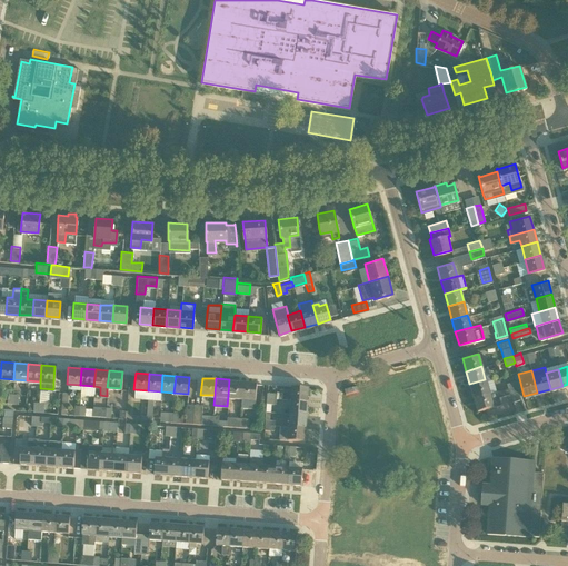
[(241,397),(242,380),(229,379),(228,396),(241,397)]
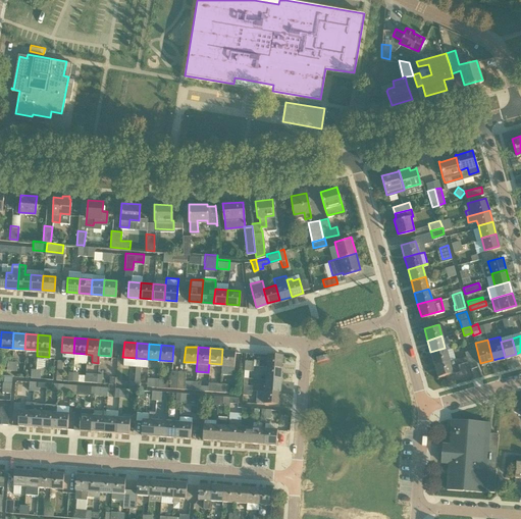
[(445,348),(430,352),(434,364),(449,360),(445,348)]
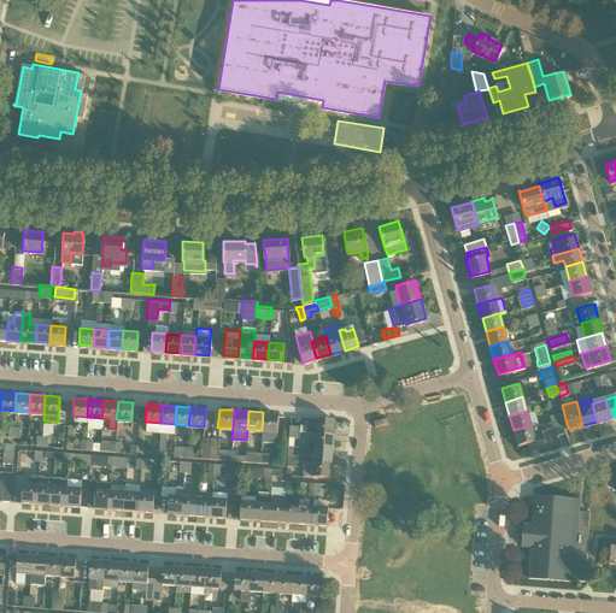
[(275,441),(277,413),(263,412),(262,430),(260,440),(275,441)]
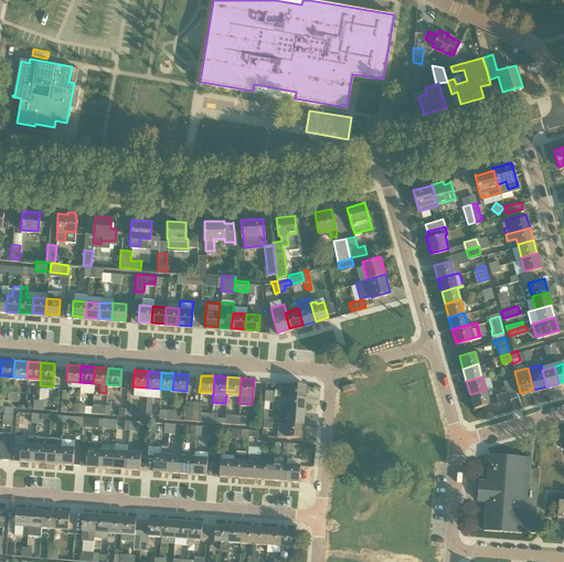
[(306,383),(289,382),(288,389),(279,388),(279,394),(288,395),(305,396),(306,383)]
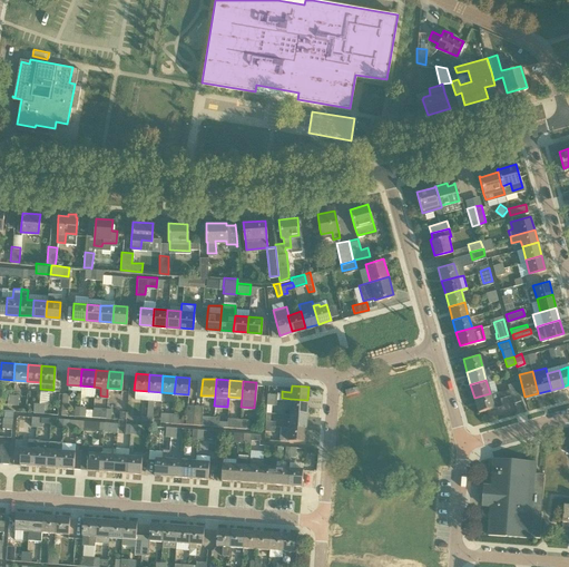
[(512,401),(521,398),(517,385),(508,388),(510,393),(512,401)]
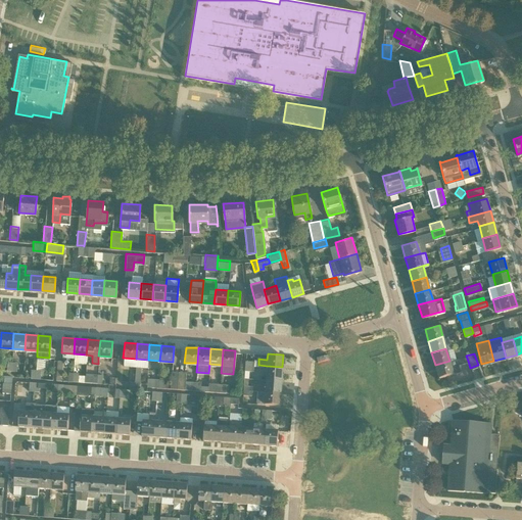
[(457,371),(460,371),(456,359),(449,361),(435,365),(438,376),(446,374),(457,371)]
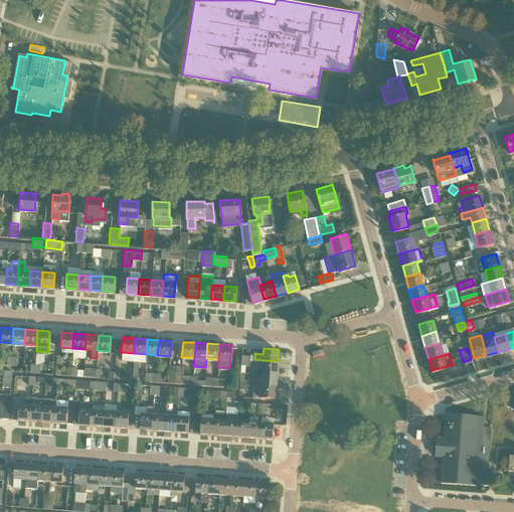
[(263,360),(262,372),(277,373),(278,361),(263,360)]
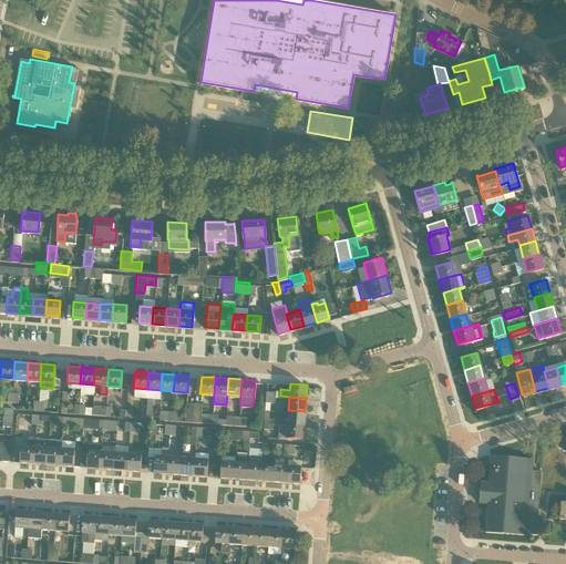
[(171,419),(191,421),(193,402),(185,401),(184,416),(177,414),(177,410),(172,409),(171,419)]
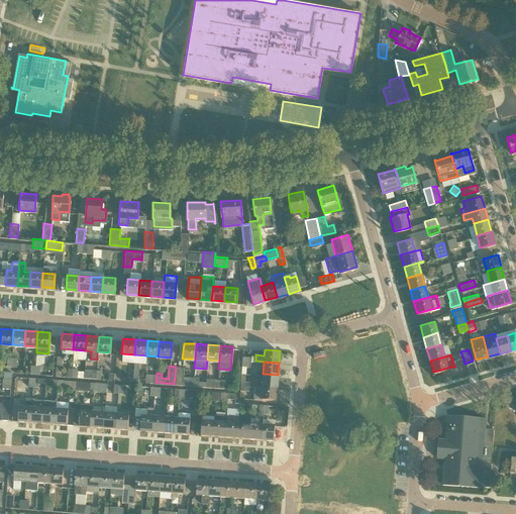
[(193,385),(193,376),(183,376),(183,367),(176,367),(174,384),(193,385)]
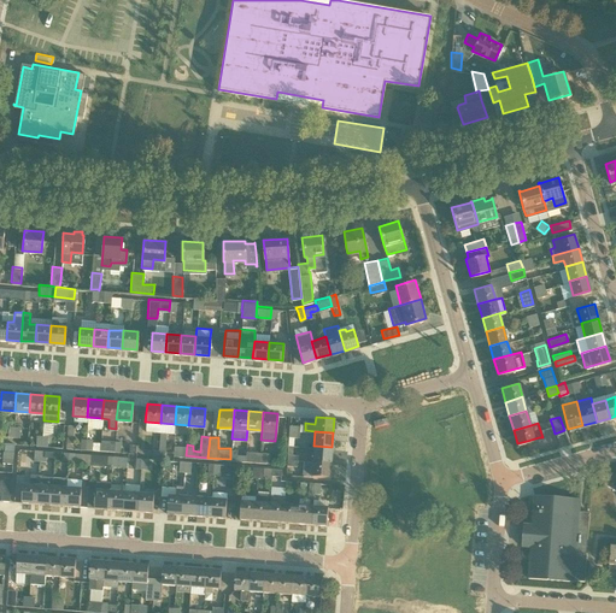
[(314,446),(312,460),(330,461),(332,447),(314,446)]
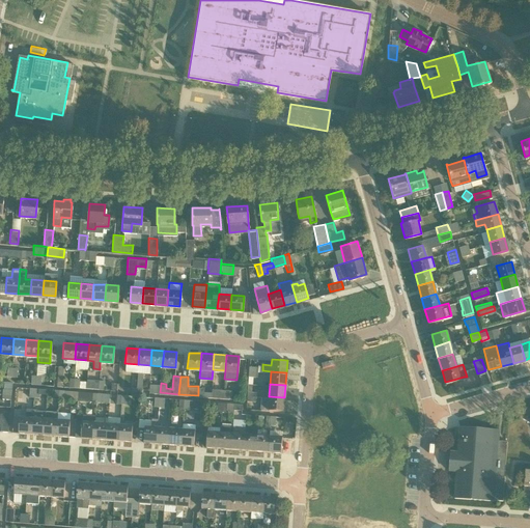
[(59,388),(58,398),(78,399),(78,390),(59,388)]
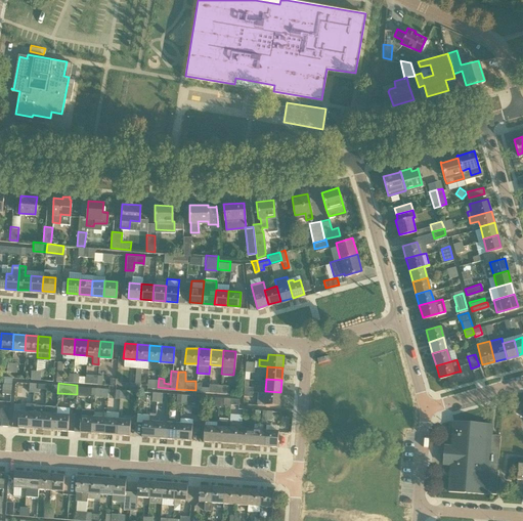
[(208,386),(208,391),(220,391),(220,383),(208,383),(208,386)]
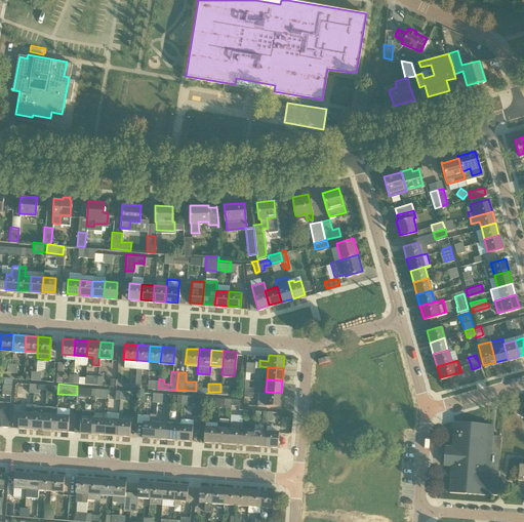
[(95,387),(87,386),(87,396),(95,396),(95,387)]
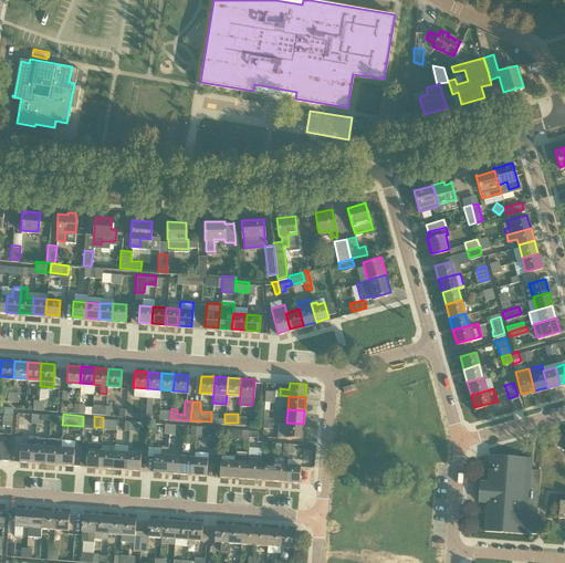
[(11,418),(1,418),(1,430),(10,430),(10,425),(11,425),(11,418)]
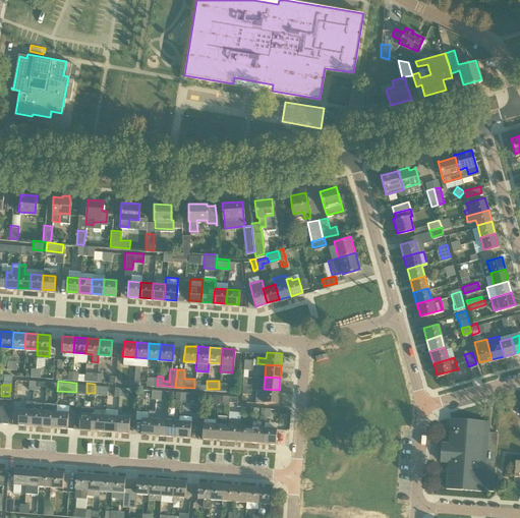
[(278,402),(279,390),(264,389),(256,388),(255,401),(278,402)]
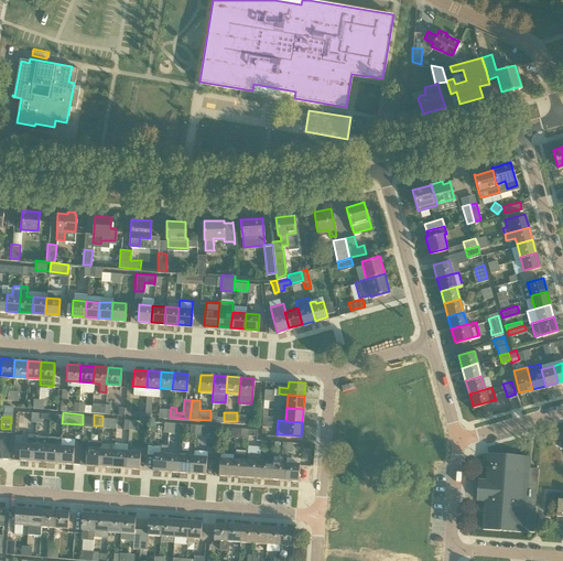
[(562,431),(562,432),(556,437),(552,442),(553,442),(560,445),(559,446),(560,446),(562,443),(562,441),(562,431)]
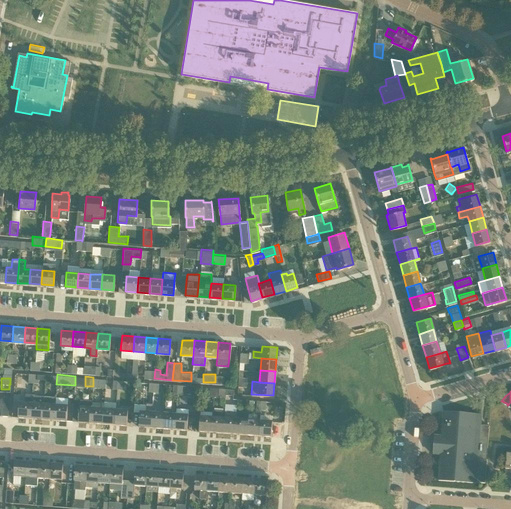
[(17,415),(26,416),(28,392),(24,392),(23,401),(18,401),(17,415)]
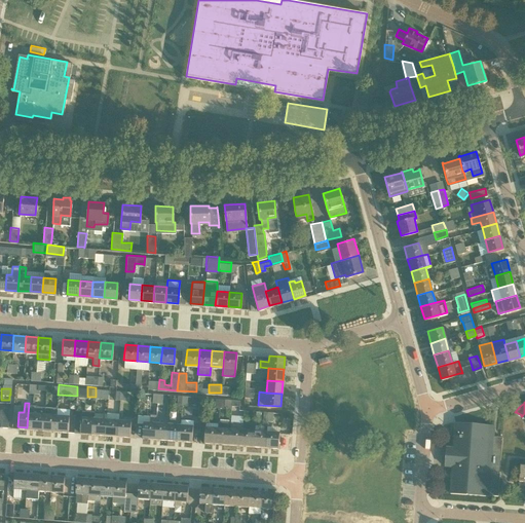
[(42,428),(44,406),(36,405),(36,404),(29,403),(27,427),(42,428)]
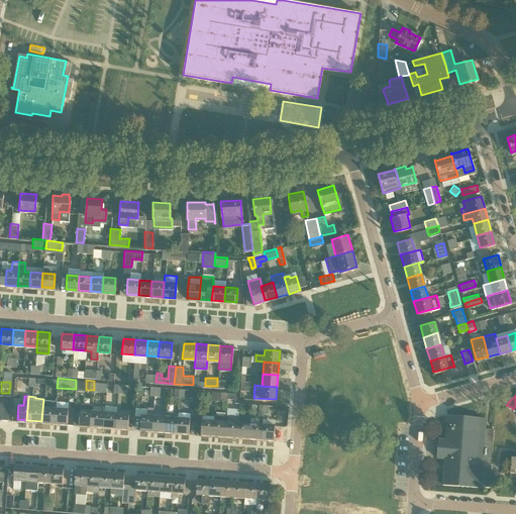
[(41,421),(54,422),(56,407),(55,407),(56,399),(43,399),(41,421)]
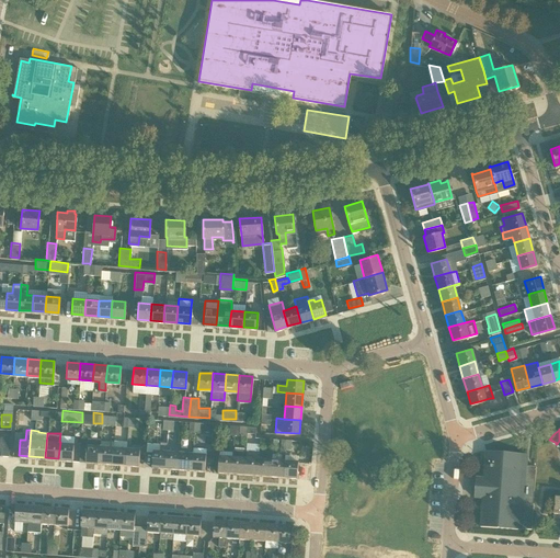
[(87,444),(84,460),(99,462),(100,445),(100,437),(87,436),(87,444)]
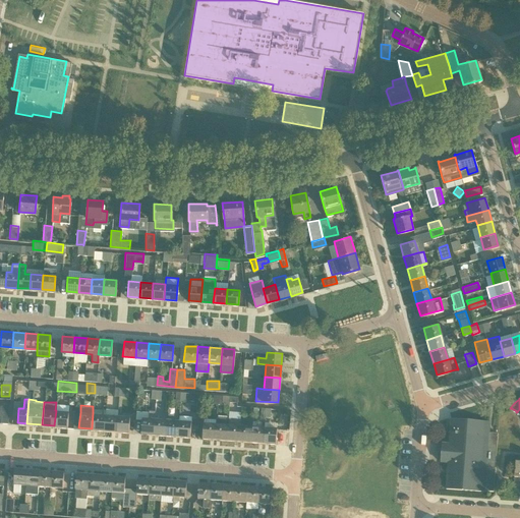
[(8,409),(0,409),(0,413),(1,414),(0,421),(7,421),(8,409)]
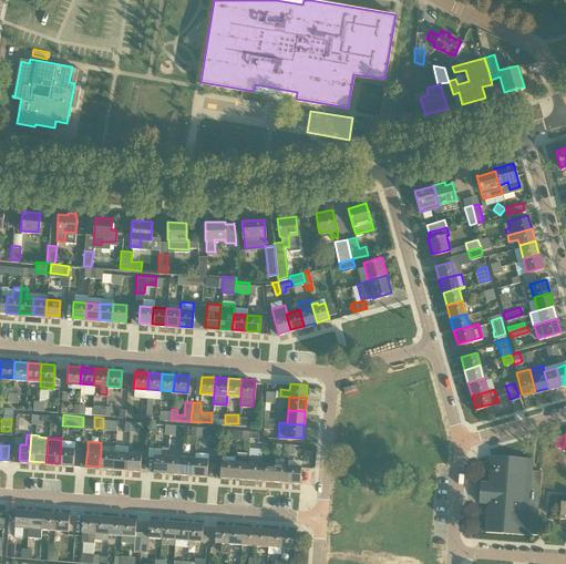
[(154,454),(153,471),(166,472),(167,455),(168,445),(162,445),(161,454),(154,454)]
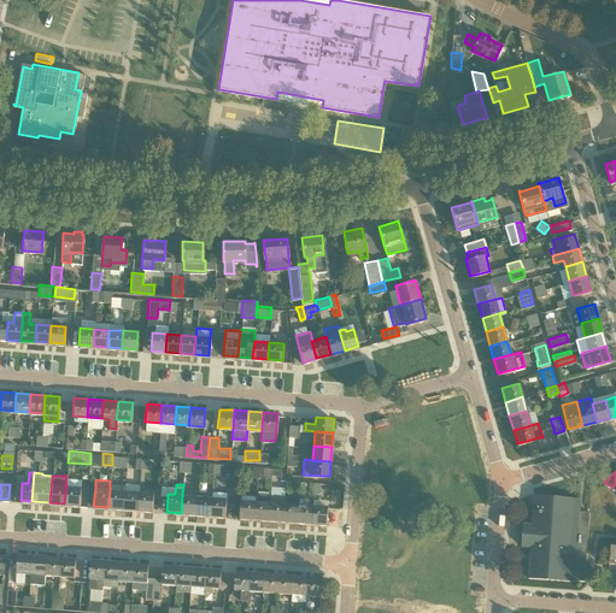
[(64,504),(80,505),(81,487),(66,485),(64,504)]
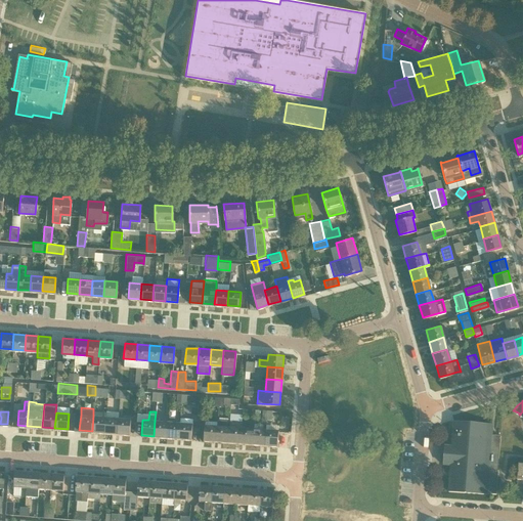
[(104,432),(105,417),(93,416),(92,431),(104,432)]
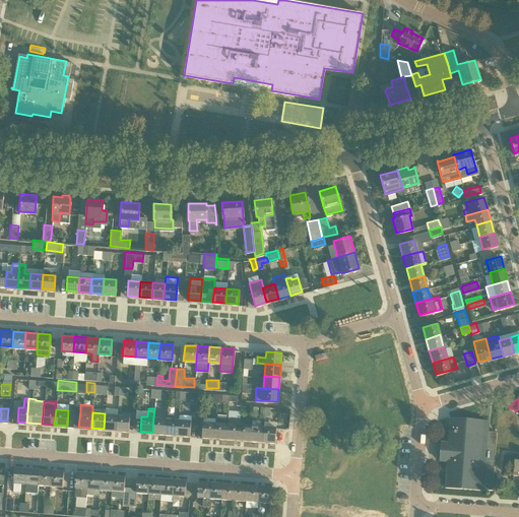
[(116,430),(117,414),(105,413),(104,429),(116,430)]
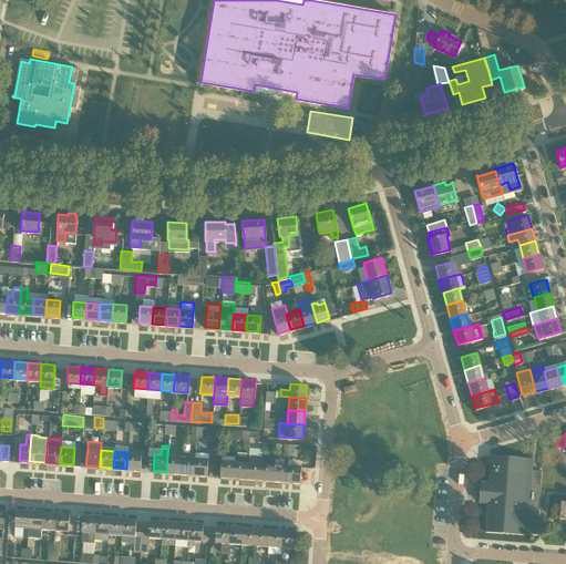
[(126,469),(140,470),(141,453),(127,452),(126,469)]
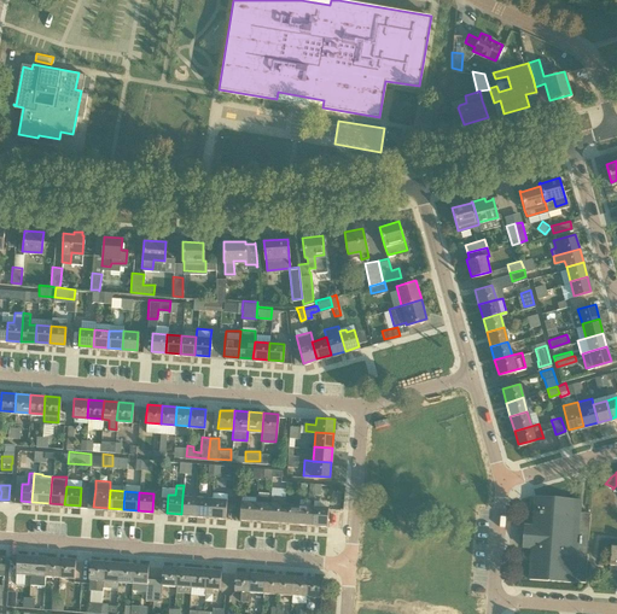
[(268,520),(269,493),(255,492),(255,501),(254,519),(268,520)]
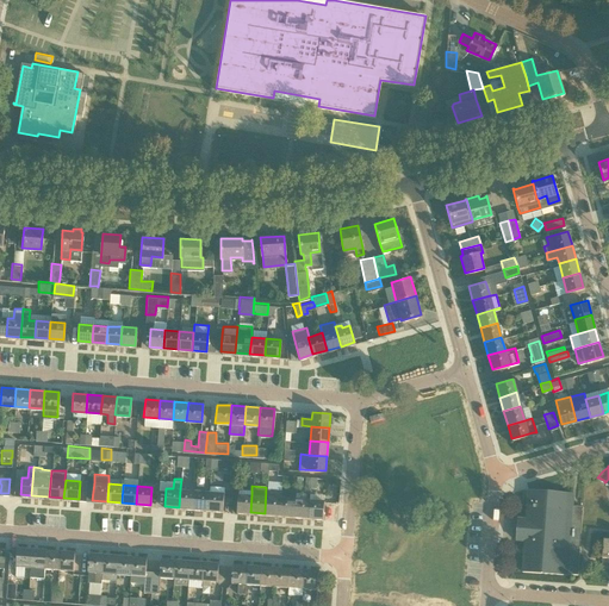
[(279,514),(280,497),(281,488),(266,487),(265,513),(279,514)]
